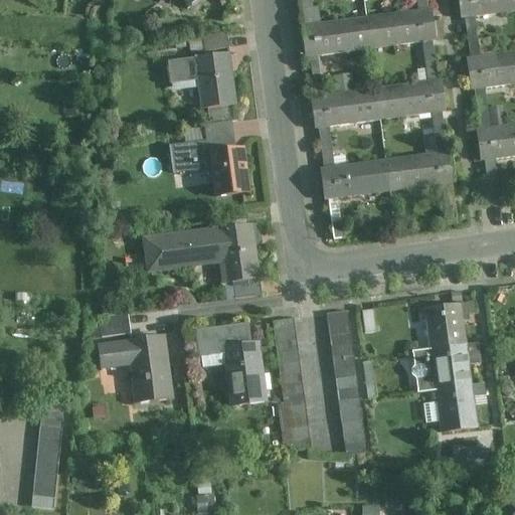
[(180,0),(188,9),(198,0),(180,0)]
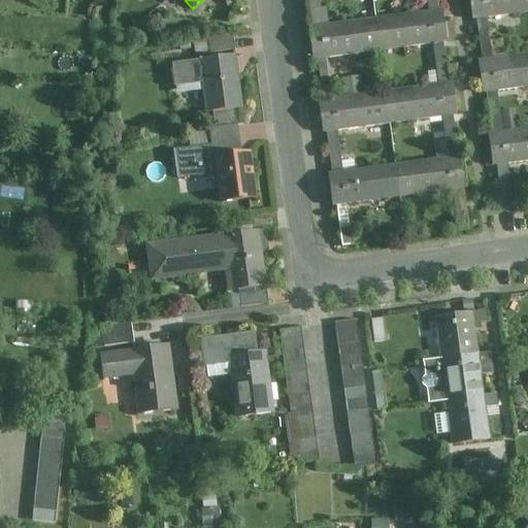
[(527,0),(468,0),(472,20),(527,11),(527,0)]
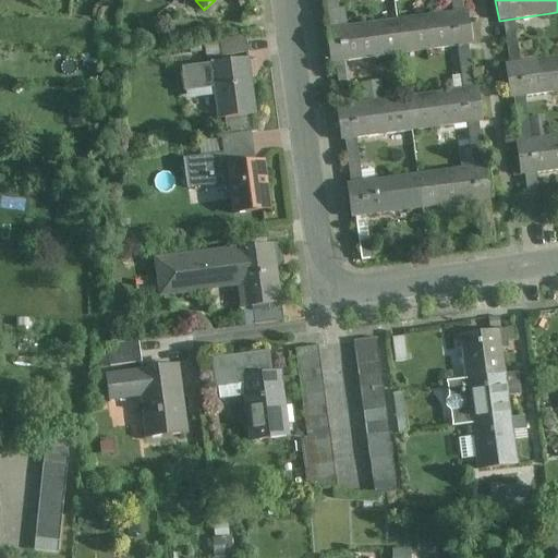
[(399,19),(403,52),(474,45),(471,11),(399,19)]
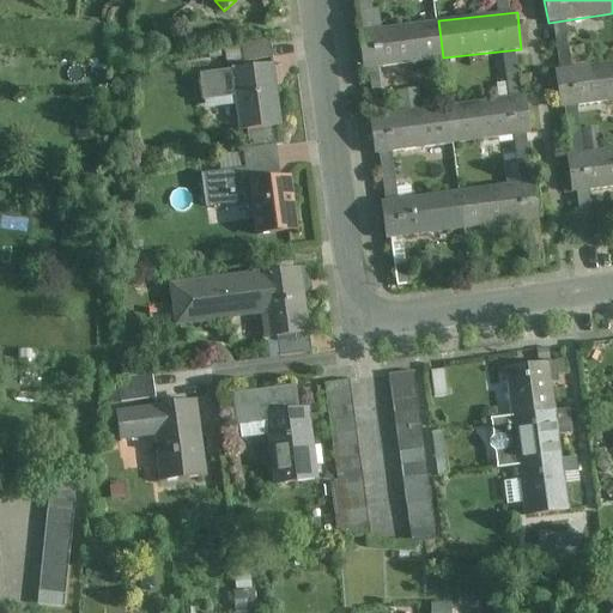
[(443,58),(438,20),(360,29),(364,66),(443,58)]
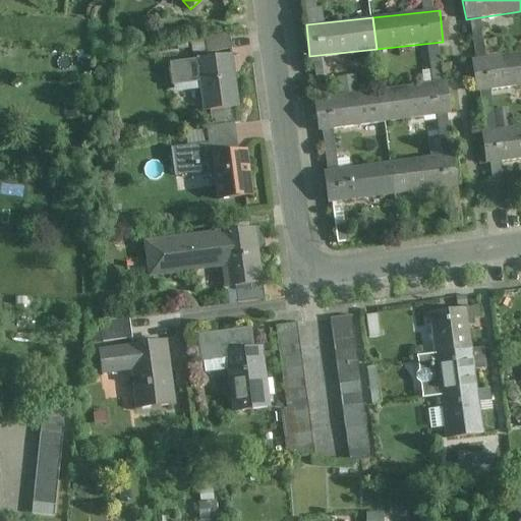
[(230,33),(207,36),(208,51),(232,49),(230,33)]
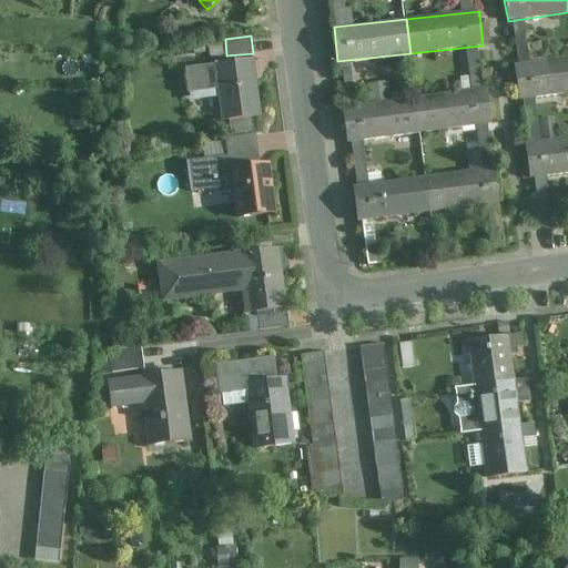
[(567,57),(513,64),(517,100),(567,92),(567,57)]
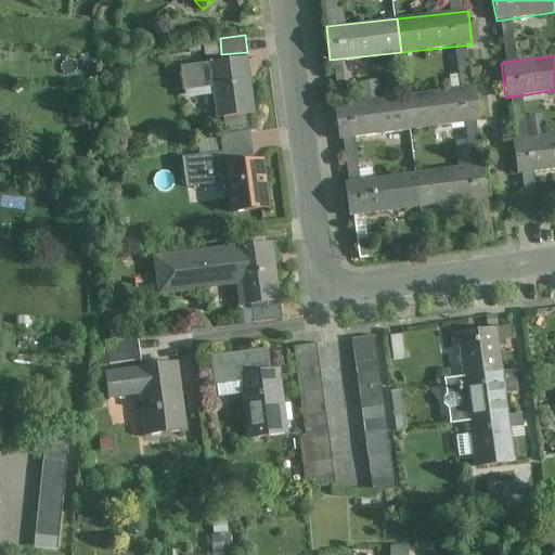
[(257,114),(248,57),(182,66),(184,90),(213,86),(217,119),(257,114)]
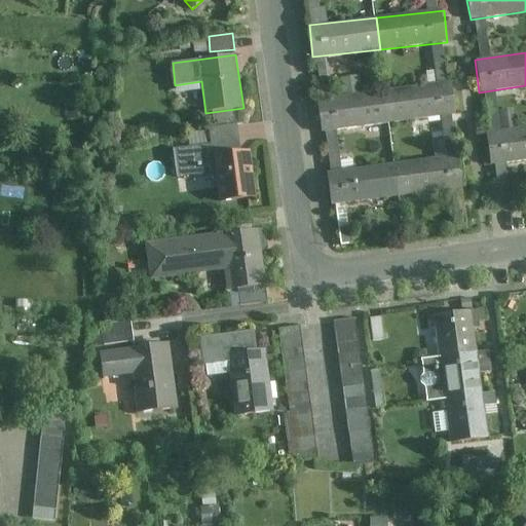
[(385,90),(389,123),(456,115),(452,81),(385,90)]
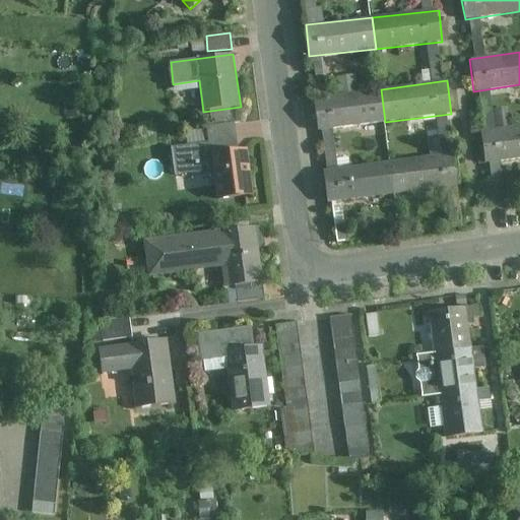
[(381,89),(315,98),(319,130),(385,122),(381,89)]
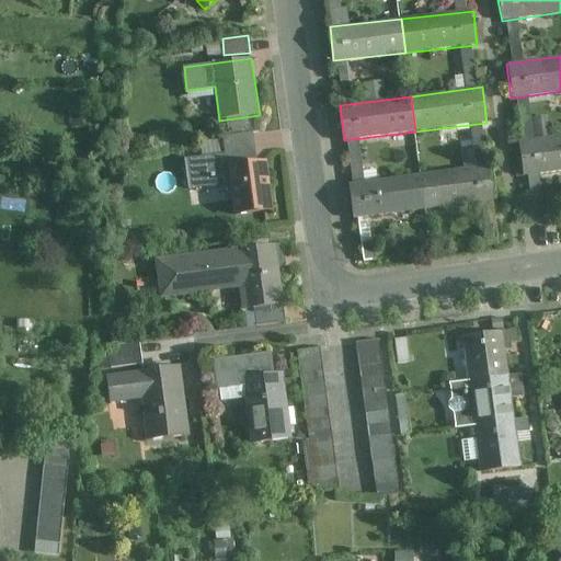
[(233,215),(273,210),(266,160),(258,161),(255,133),(222,137),(225,153),(184,160),(190,190),(230,185),(233,215)]
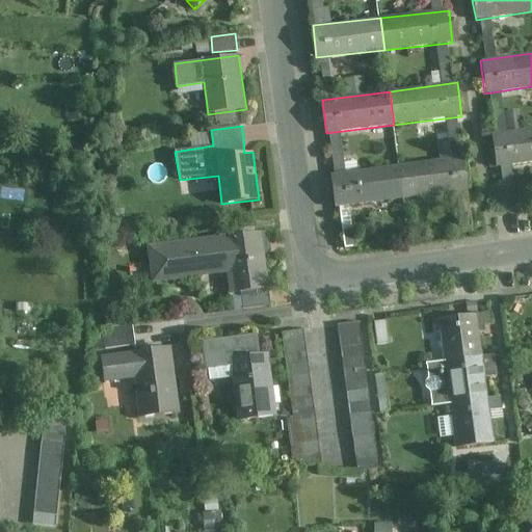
[(531,128),(490,134),(495,167),(531,162),(531,128)]
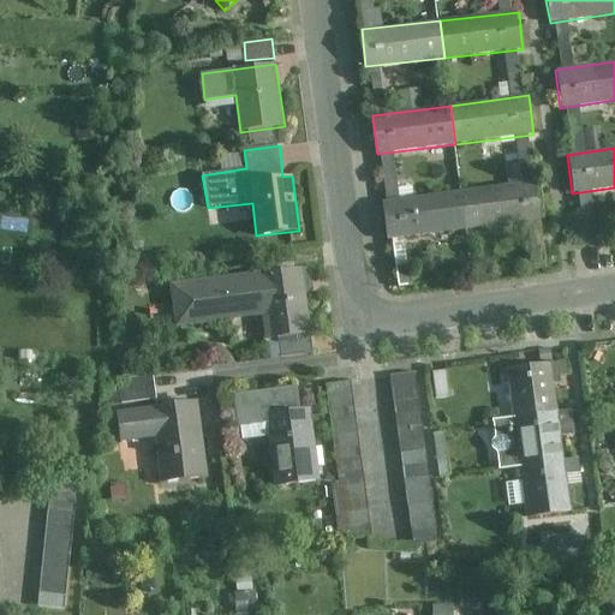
[(461,192),(466,230),(547,220),(542,181),(461,192)]
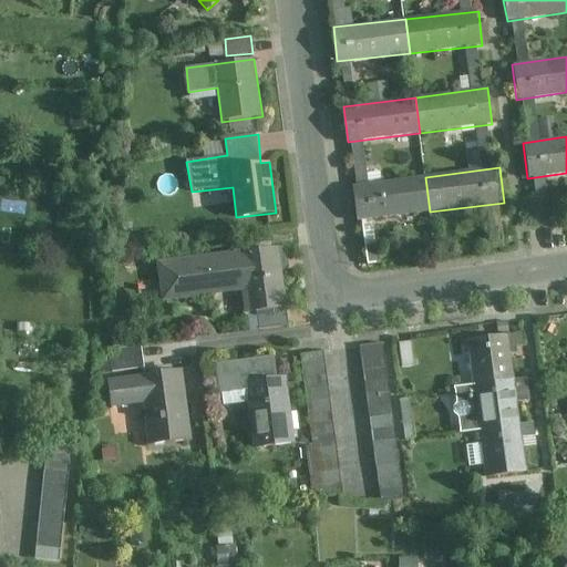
[(425,177),(354,186),(359,220),(430,212),(425,177)]
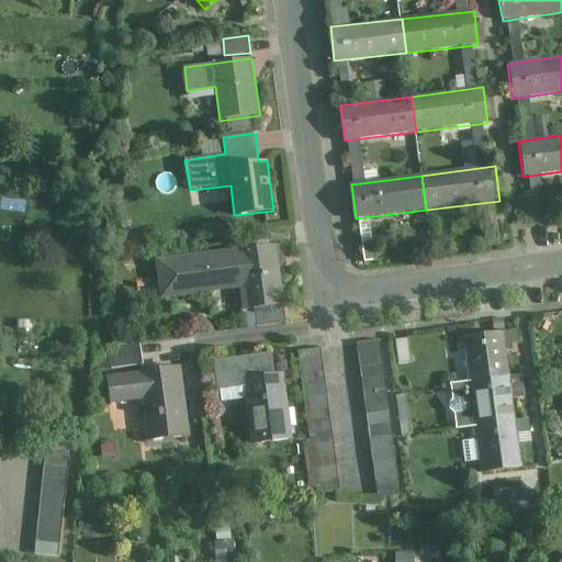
[(277,245),(155,260),(159,299),(242,289),(244,311),(256,310),(285,305),(277,245)]
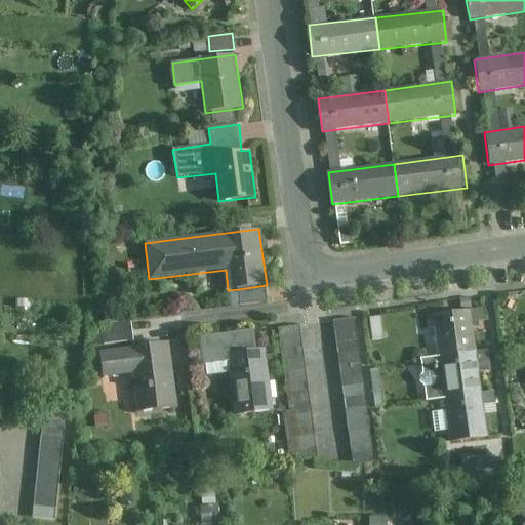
[(270,303),(267,285),(239,289),(241,307),(270,303)]
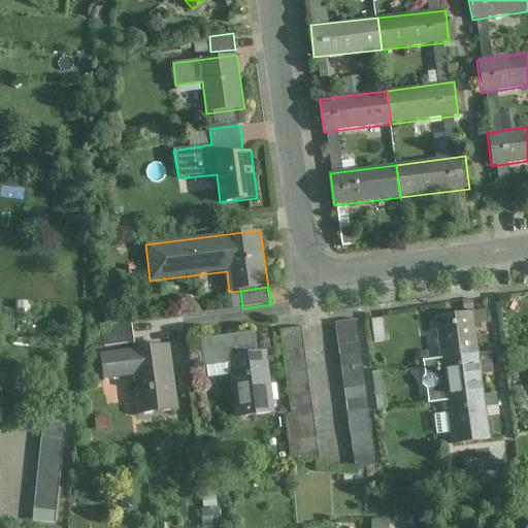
[(427,323),(434,367),(486,359),(479,315),(427,323)]
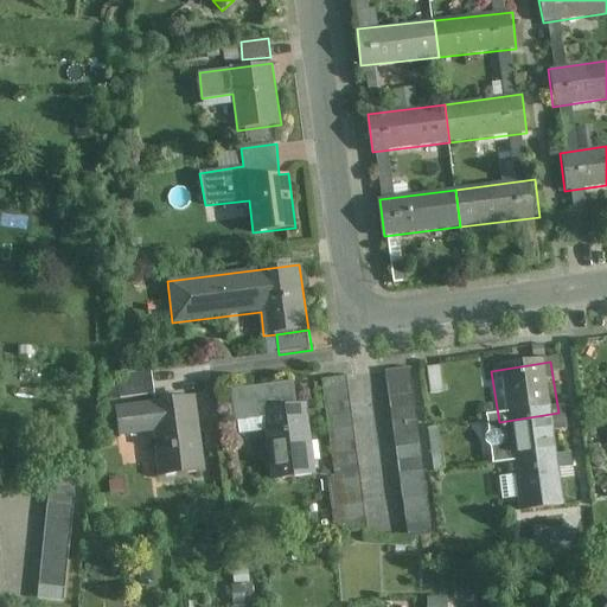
[(440,365),(429,368),(433,391),(445,389),(440,365)]
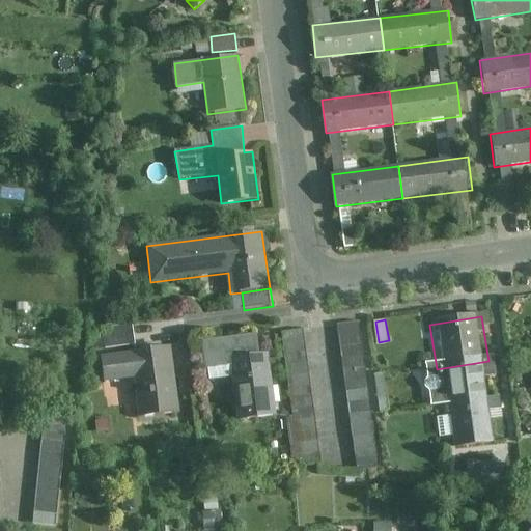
[(363,322),(337,325),(357,468),(382,465),(374,412),(370,376),(363,322)]
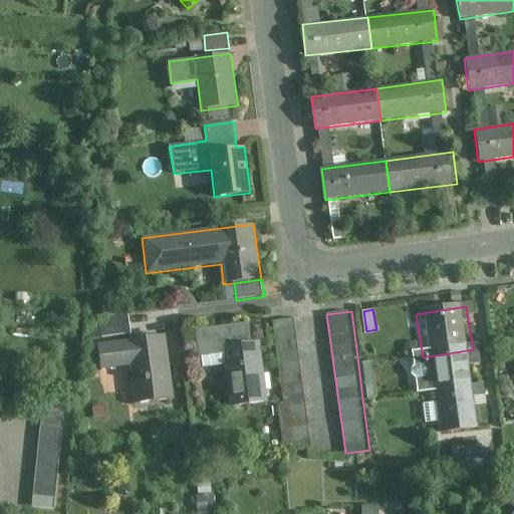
[(132,334),(129,314),(98,318),(101,338),(132,334)]
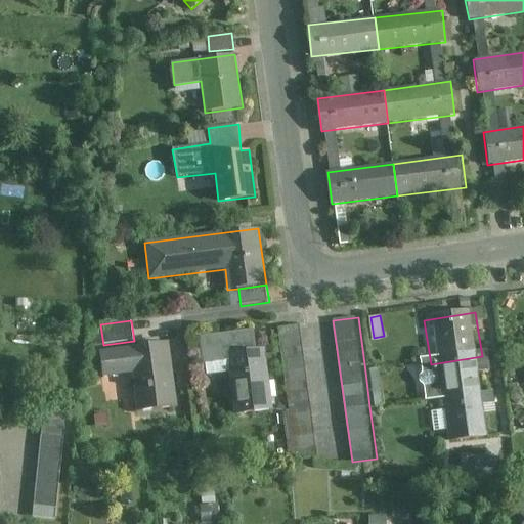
[(302,322),(277,326),(296,468),(321,465),(302,322)]
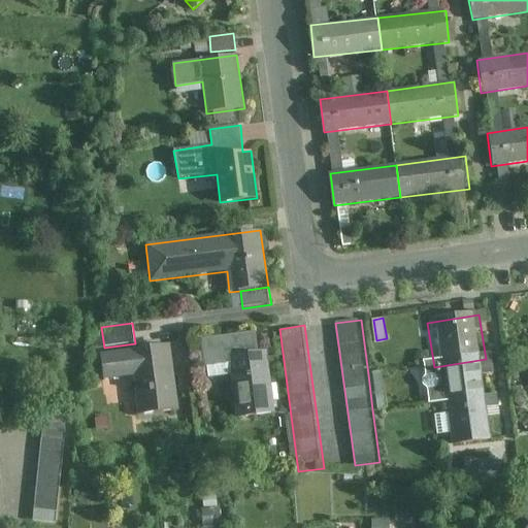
[(274,415),(266,352),(259,353),(255,332),(200,340),(205,366),(231,363),(239,419),(274,415)]
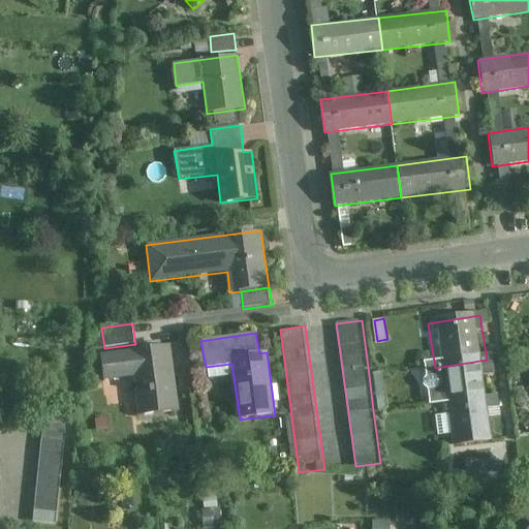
[(179,412),(169,346),(100,354),(103,381),(133,377),(138,417),(179,412)]
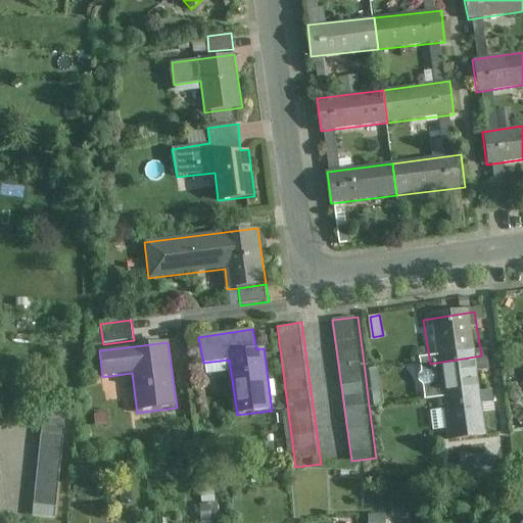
[(430,364),(436,407),(488,398),(481,355),(430,364)]
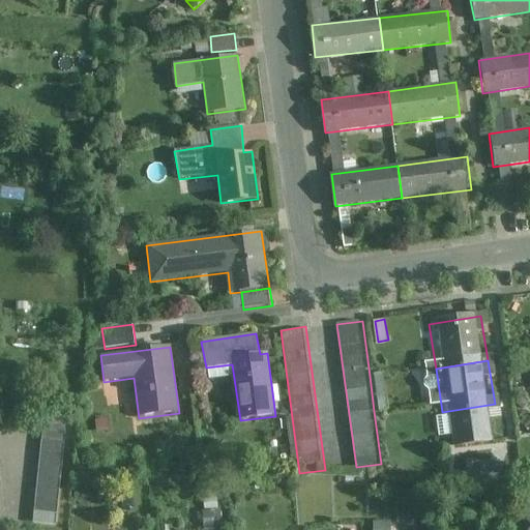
[(384,374),(370,376),(374,411),(388,409),(384,374)]
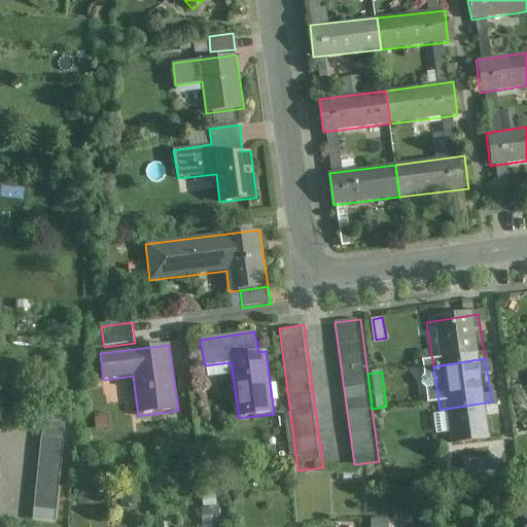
[(440,410),(447,454),(499,446),(492,401),(440,410)]
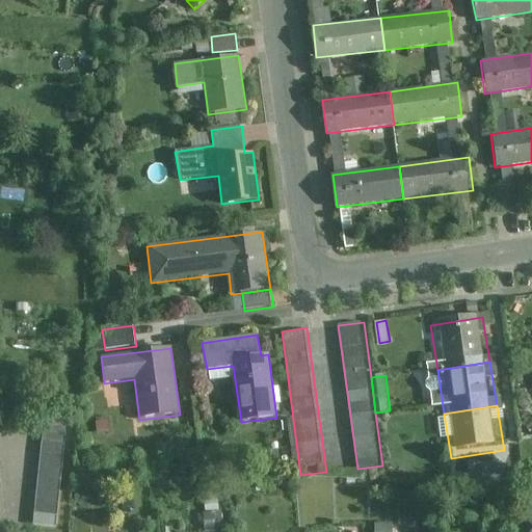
[(34,523),(57,525),(67,430),(62,413),(41,417),(43,427),(34,523)]
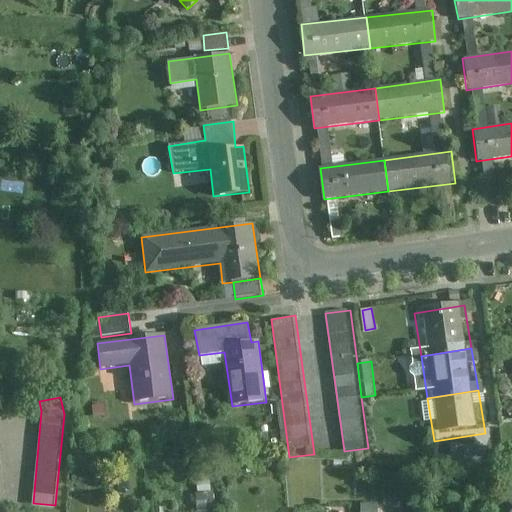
[(511,511),(511,495),(503,496),(503,511),(511,511)]
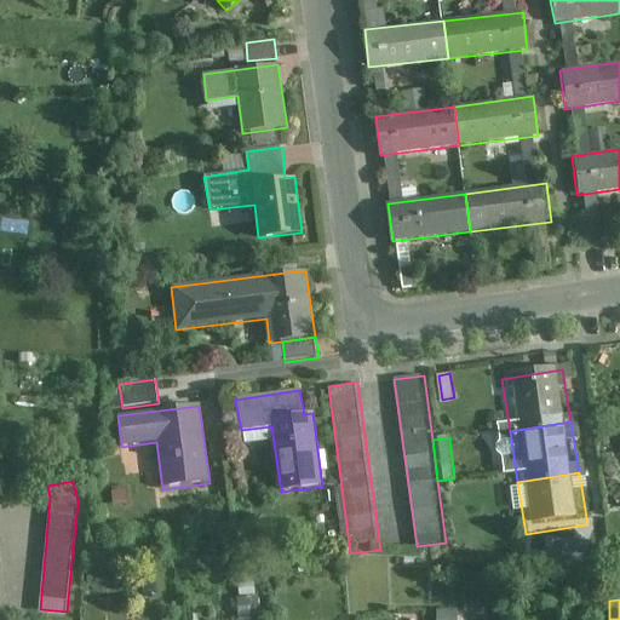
[(436,619),(463,619),(461,607),(435,609),(436,619)]
